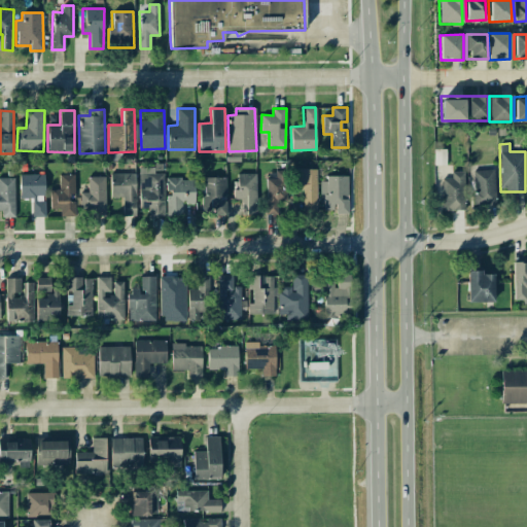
[(154,168),(139,167),(139,208),(149,208),(148,215),(163,215),(164,173),(154,173),(154,168)]
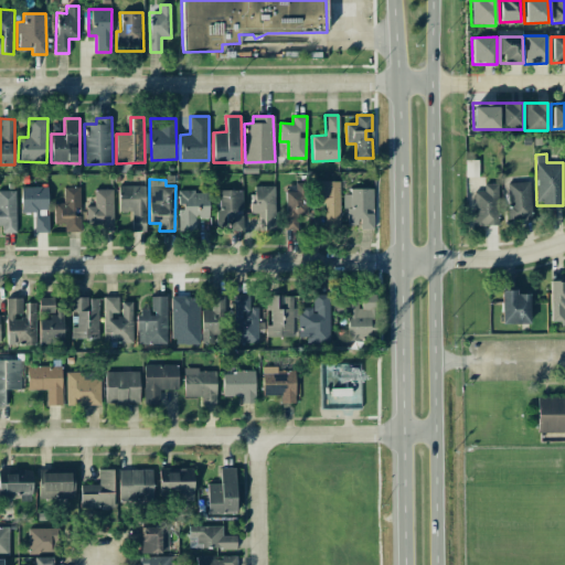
[(316,203),(324,203),(324,223),(339,223),(340,181),(316,181),(316,203)]
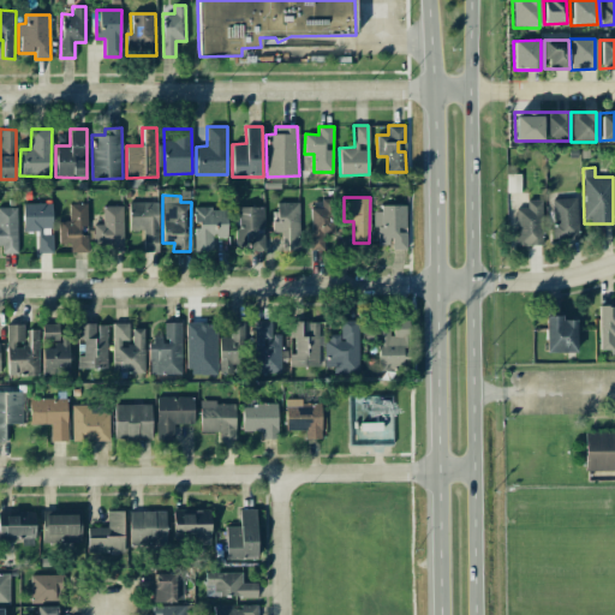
[(310,208),(311,250),(327,250),(327,237),(334,237),(334,198),(321,198),(321,208),(310,208)]
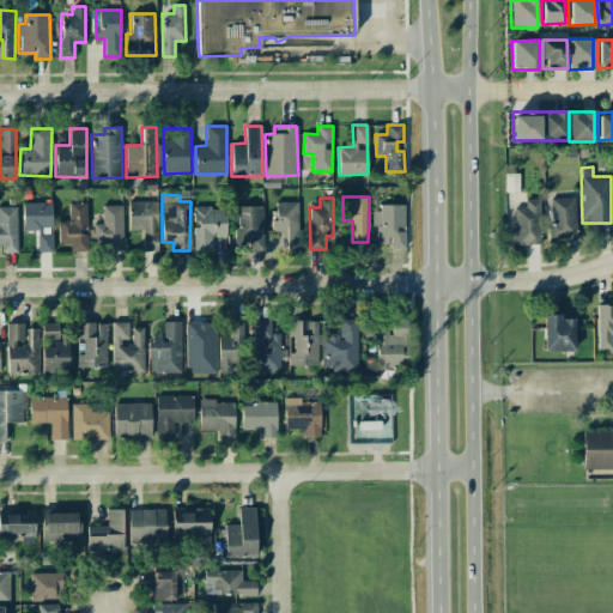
[(551,198),(551,238),(576,237),(575,198),(551,198)]
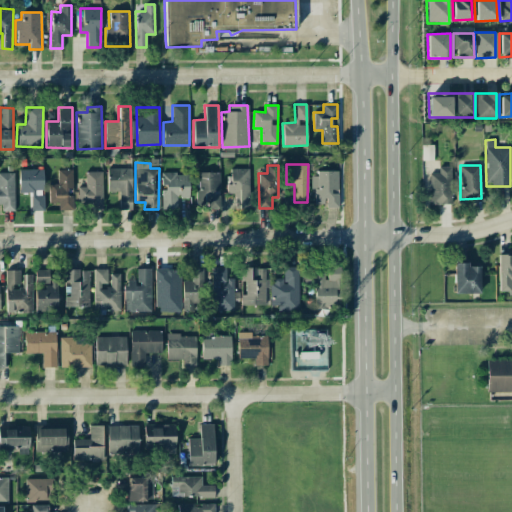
[(430,205),(452,204),(451,166),(438,166),(438,173),(430,173),(430,205)]
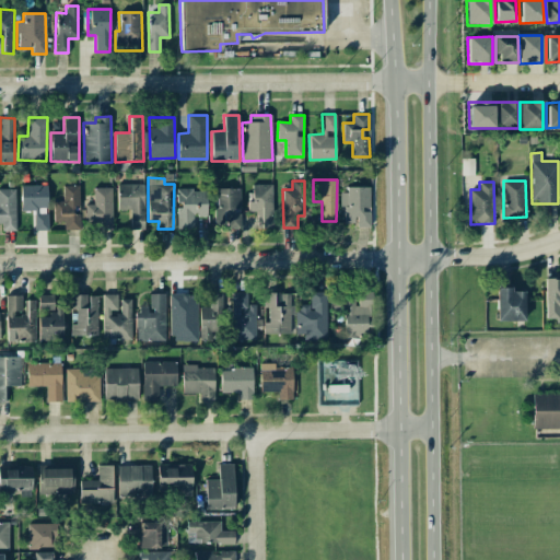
[(143,184),(117,185),(117,210),(130,209),(130,229),(144,229),(143,184)]
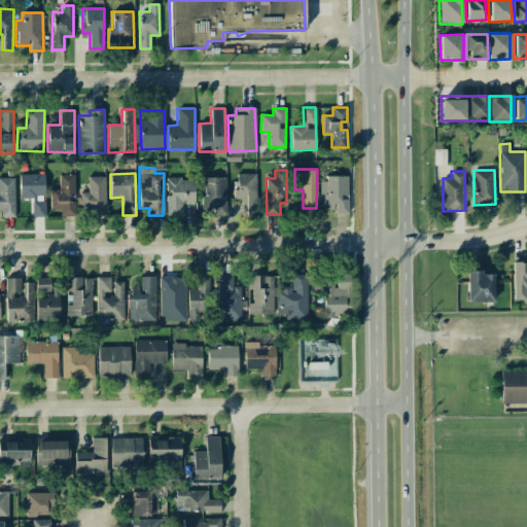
[(243,214),(256,214),(256,173),(234,174),(235,199),(242,199),(243,214)]
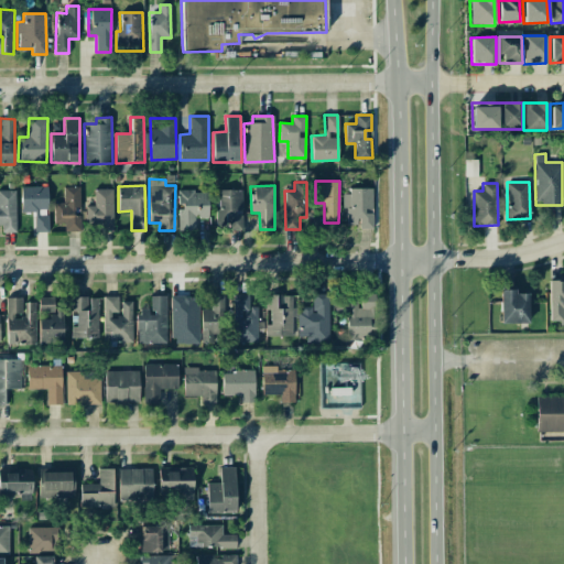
[(33,232),(47,231),(47,186),(21,187),(21,213),(33,213),(33,232)]
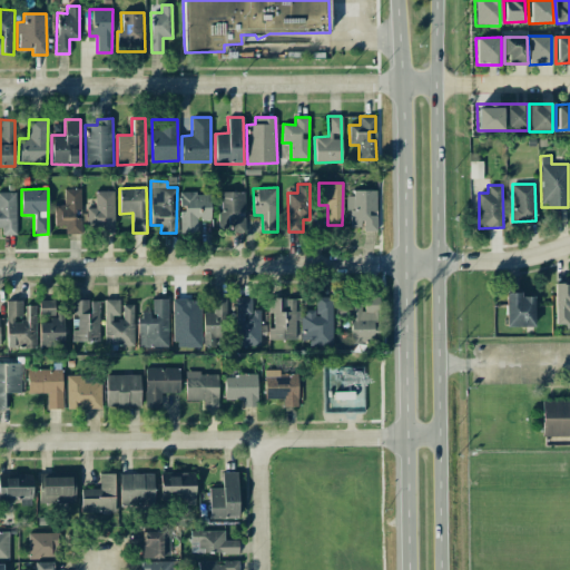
[(80,209),(80,188),(64,189),(65,205),(53,205),(55,226),(65,226),(65,234),(78,234),(78,209),(80,209)]
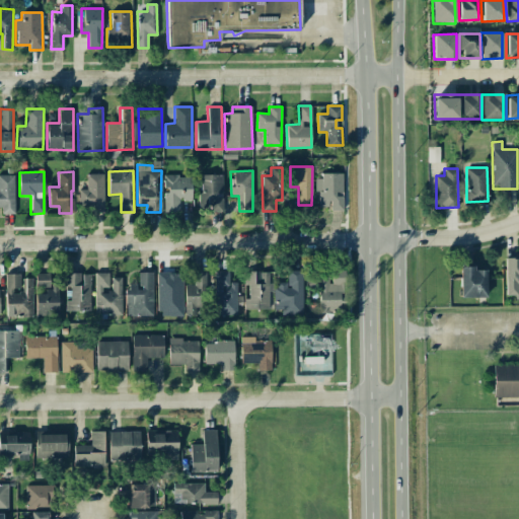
[(102,173),(86,174),(86,189),(78,190),(78,211),(103,211),(102,173)]
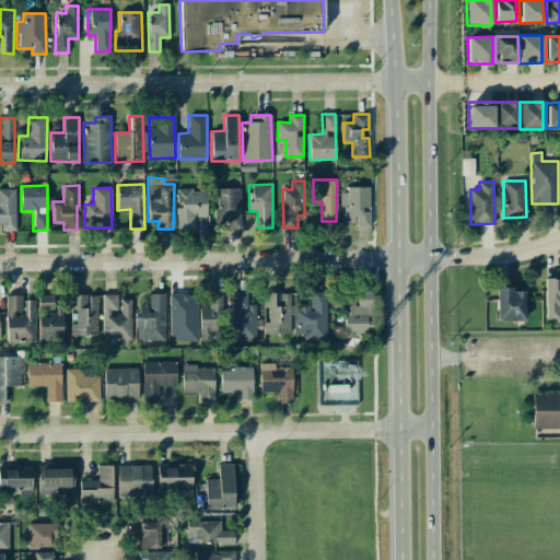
[(15,231),(14,188),(0,188),(0,223),(2,224),(2,231),(15,231)]
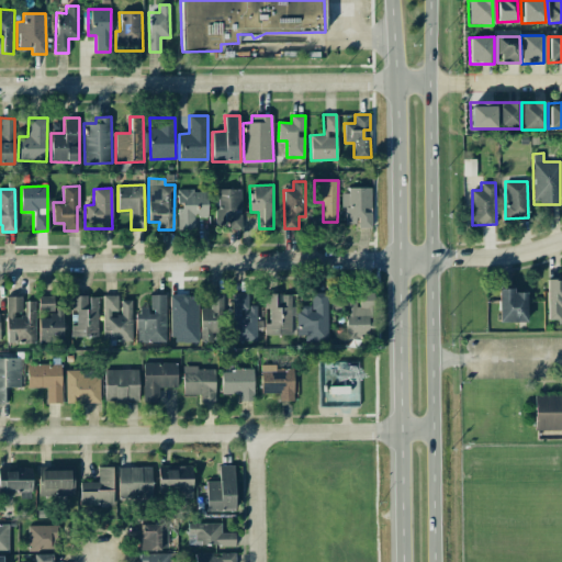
[(239,189),(215,190),(216,228),(240,227),(239,189)]
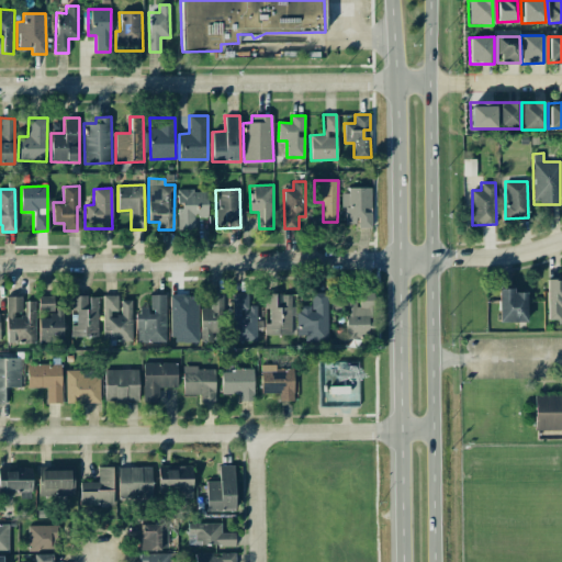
[(371,189),(344,190),(344,224),(357,224),(357,228),(371,228),(371,189)]
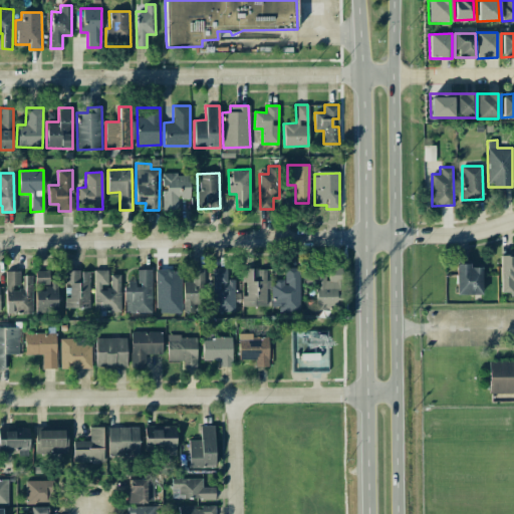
[(163,211),(177,211),(178,196),(189,196),(190,174),(162,174),(162,186),(163,186),(163,211)]
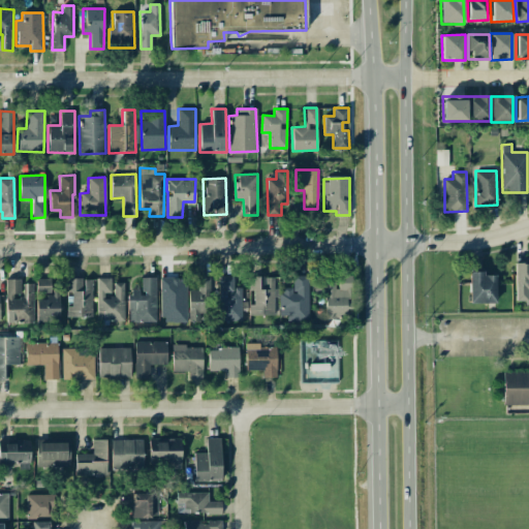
[(516,302),(528,302),(528,298),(528,297),(528,262),(515,263),(516,302)]
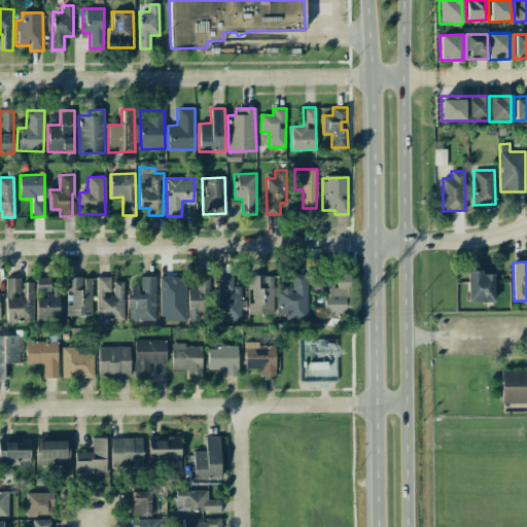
[(467,271),(467,303),(494,302),(494,274),(483,274),(482,271),(467,271)]
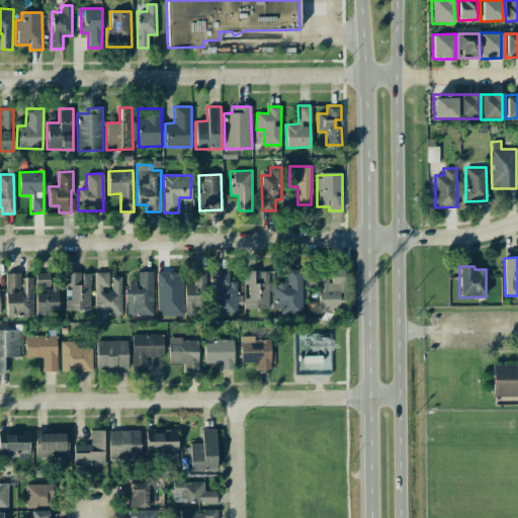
[(319,313),(329,313),(329,310),(345,309),(344,268),(331,268),(331,273),(320,273),(320,278),(310,279),(310,288),(318,288),(319,313)]
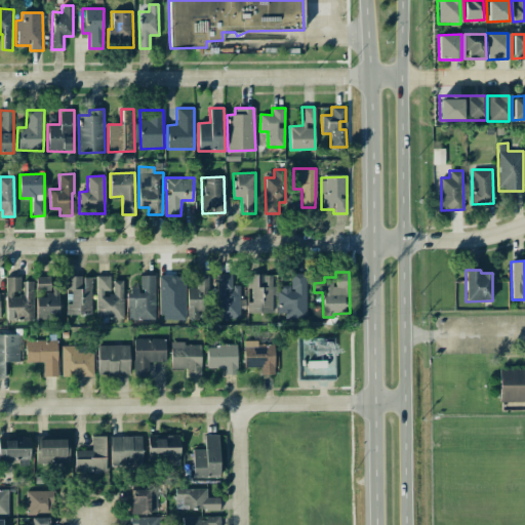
[(240,286),(233,286),(234,275),(217,274),(216,318),(239,319),(240,286)]
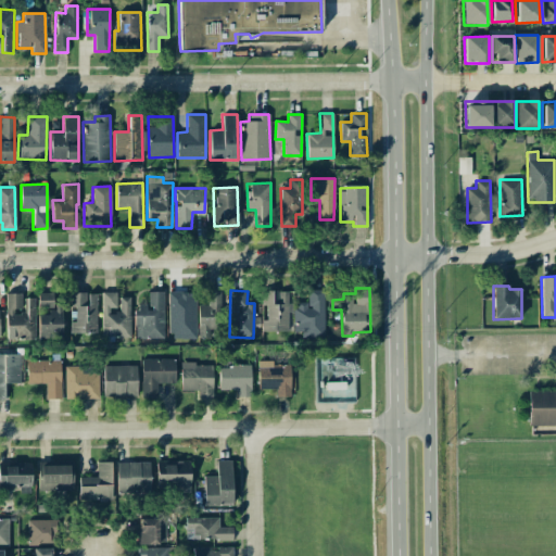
[(289,331),(288,290),(262,291),(263,331),(289,331)]
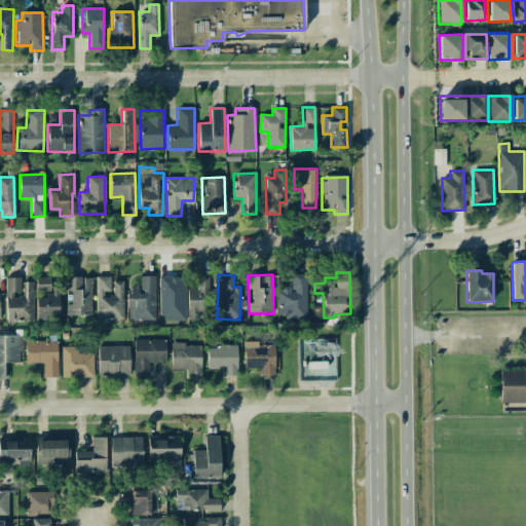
[(307,321),(306,274),(291,274),(292,286),(278,287),(278,314),(285,314),(285,321),(307,321)]
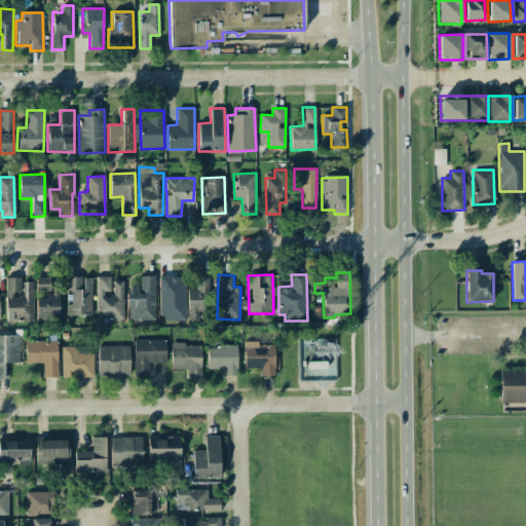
[(154,276),(140,275),(140,288),(127,288),(127,320),(154,321),(154,276)]
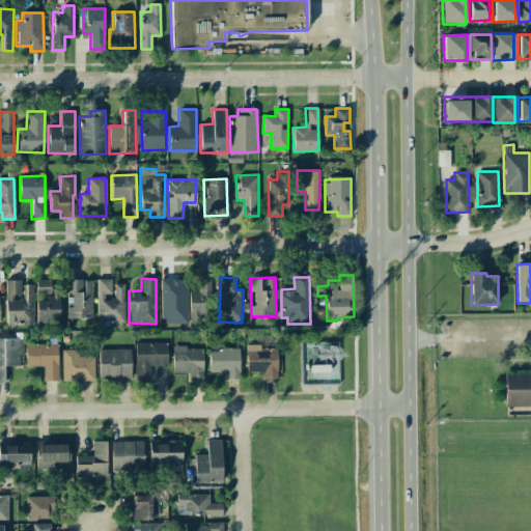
[(210,278),(194,278),(194,290),(189,290),(189,323),(202,322),(202,317),(211,317),(210,278)]
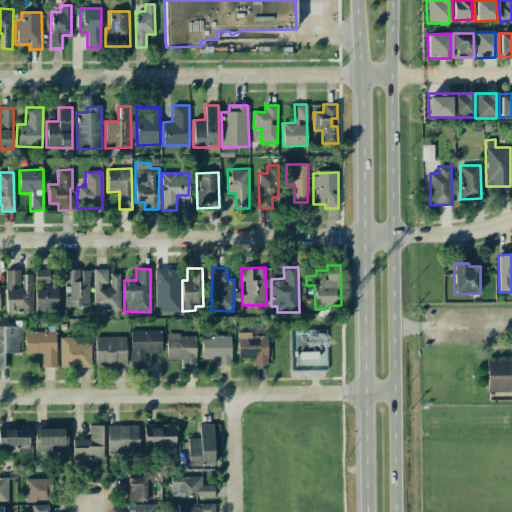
[(35,289),(35,312),(57,311),(56,278),(49,278),(48,269),(35,270),(35,284),(43,284),(43,289),(35,289)]
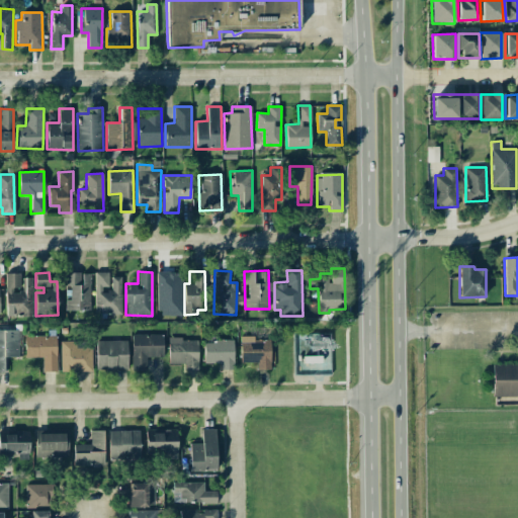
[(66,311),(90,311),(89,272),(65,273),(66,311)]
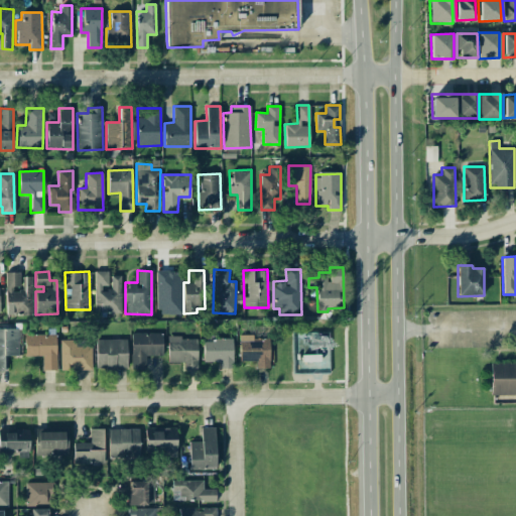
[(121,312),(121,275),(110,276),(111,288),(108,288),(108,271),(94,271),(95,312),(121,312)]
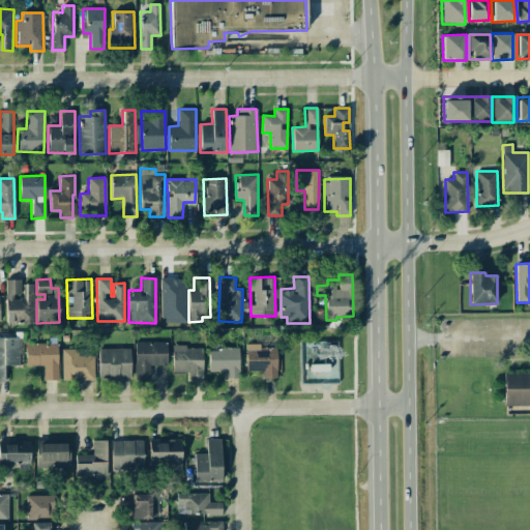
[(186,323),(185,278),(159,278),(160,323),(186,323)]
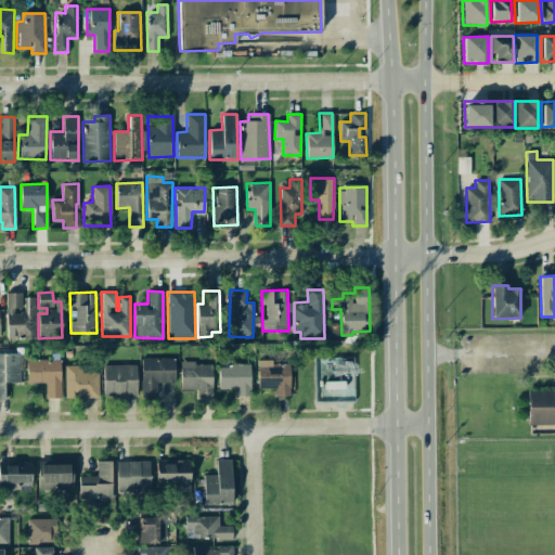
[(34,297),(23,297),(23,293),(5,293),(7,338),(35,338),(34,297)]
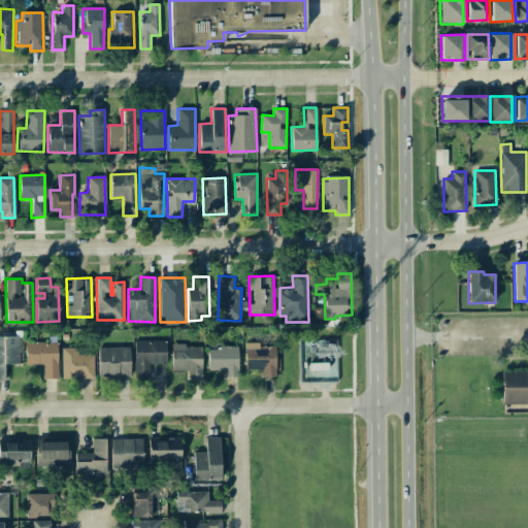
[(0,378),(7,378),(6,364),(19,364),(18,336),(0,336),(0,378)]
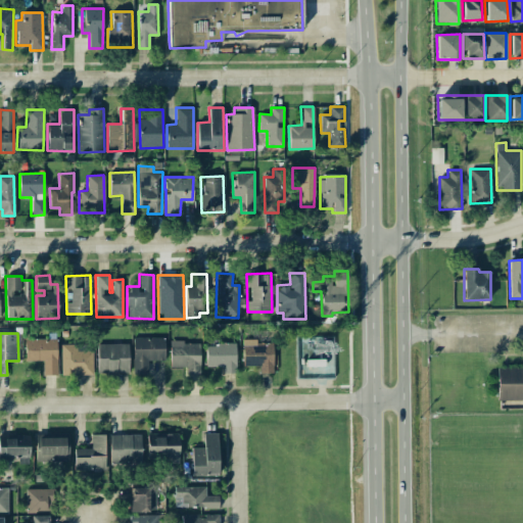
[(133,337),(133,374),(148,374),(148,361),(164,361),(164,338),(133,337)]
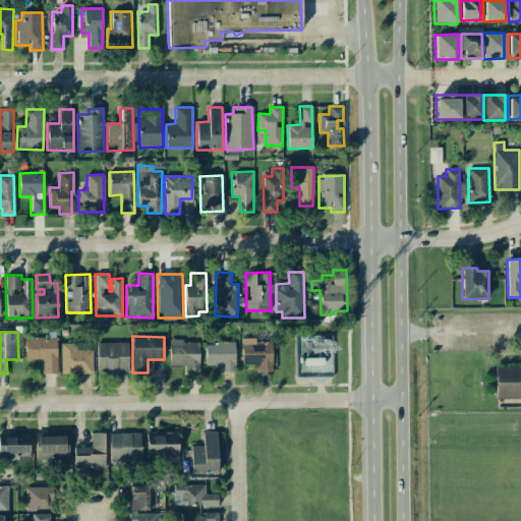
[(24,338),(25,359),(43,359),(43,374),(57,373),(56,338),(24,338)]
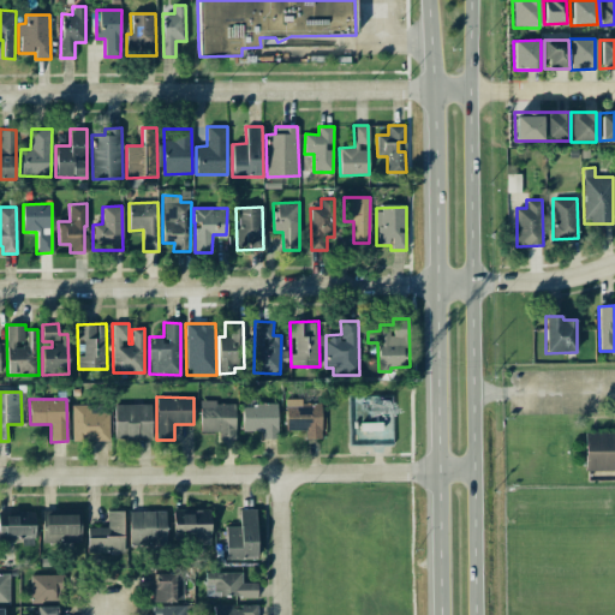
[(285,431),(305,431),(305,439),(321,439),(321,401),(286,401),(285,431)]
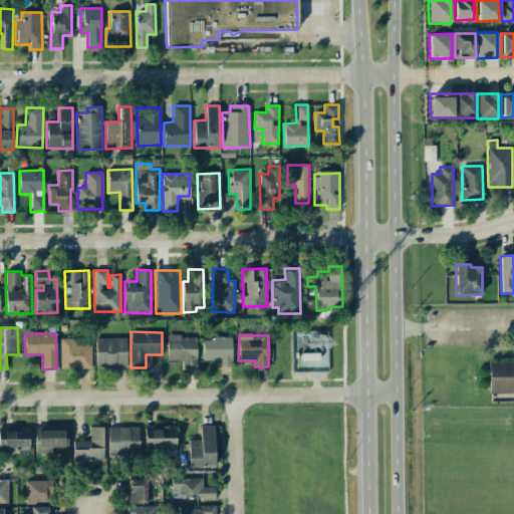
[(184,360),(184,365),(197,365),(196,336),(167,336),(168,361),(184,360)]
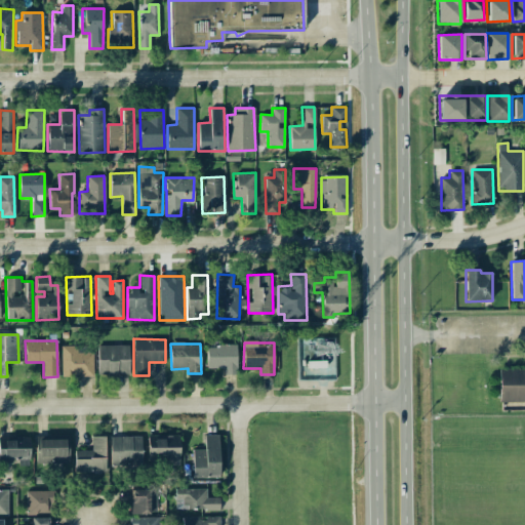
[(129,345),(97,346),(97,375),(129,375),(129,345)]
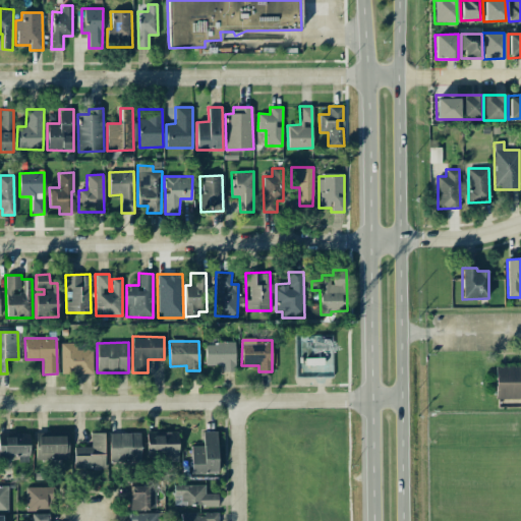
[(92,373),(92,349),(76,349),(76,343),(61,343),(61,373),(92,373)]
